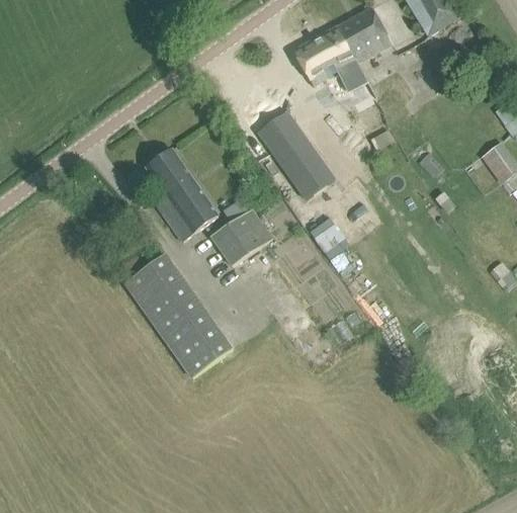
[(460,13),(451,0),(407,0),(430,33),(460,13)]
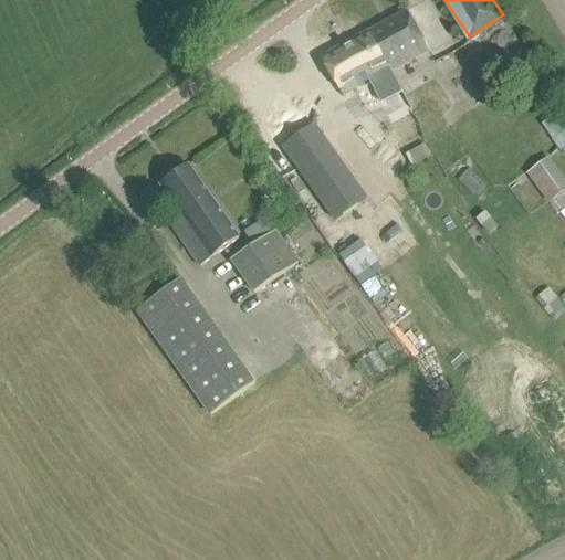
[(427,46),(406,7),(368,28),(389,66),(427,46)]
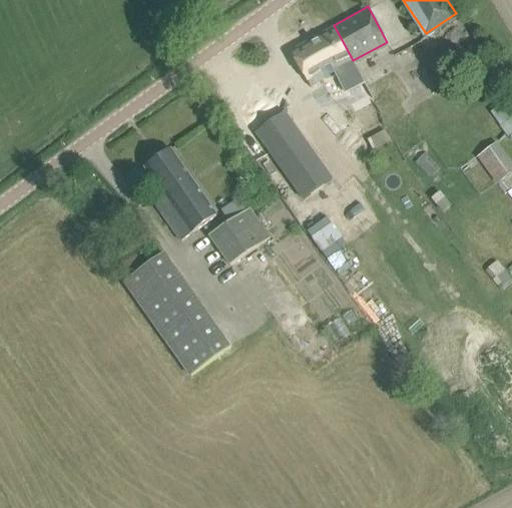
[(311,83),(353,60),(334,25),(292,48),(311,83)]
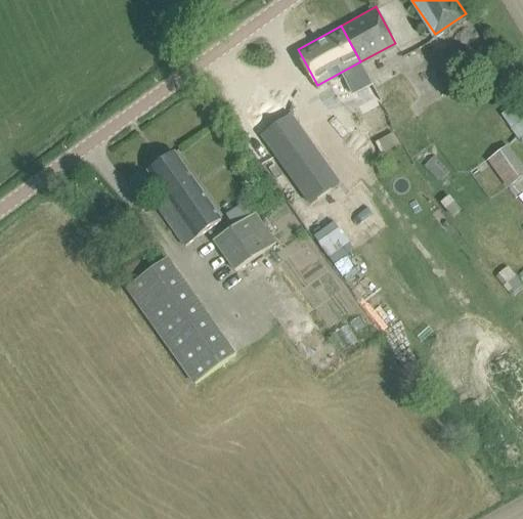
[(397,67),(385,77),(396,90),(405,100),(418,90),(397,67)]
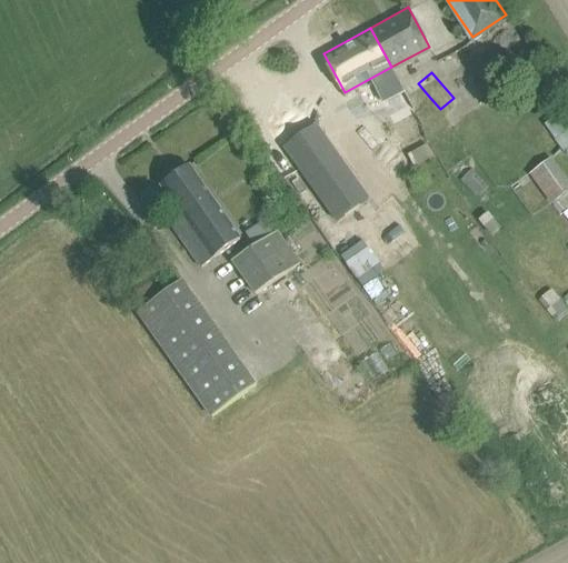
[(430,98),(409,116),(427,138),(448,119),(440,109),(430,98)]
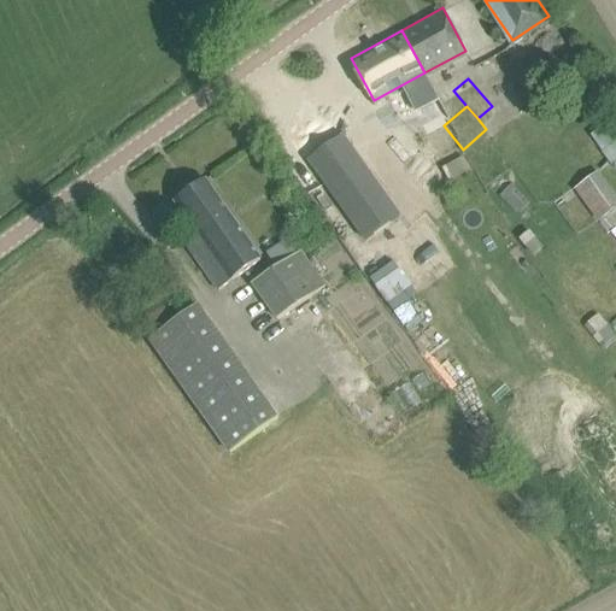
[(404,122),(389,130),(396,142),(410,134),(404,122)]
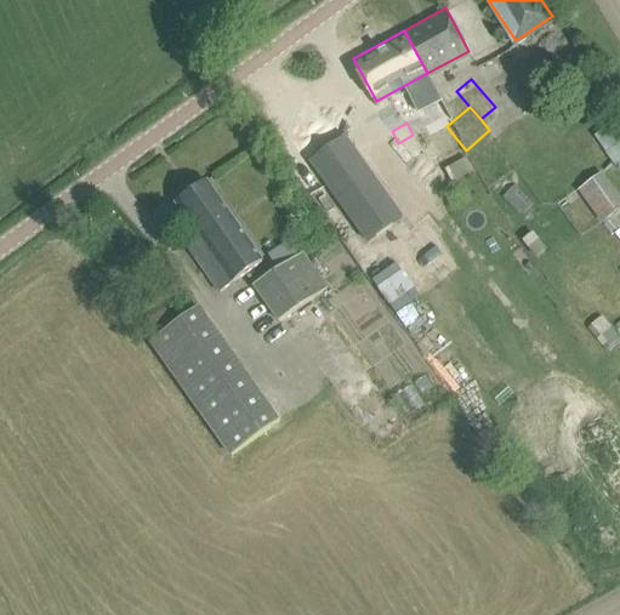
[(345,131),(314,154),(368,228),(399,205),(345,131)]
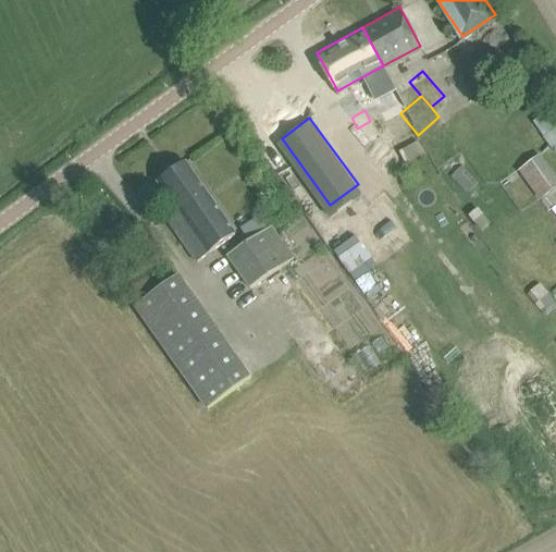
[(373,124),(366,130),(372,138),(380,133),(373,124)]
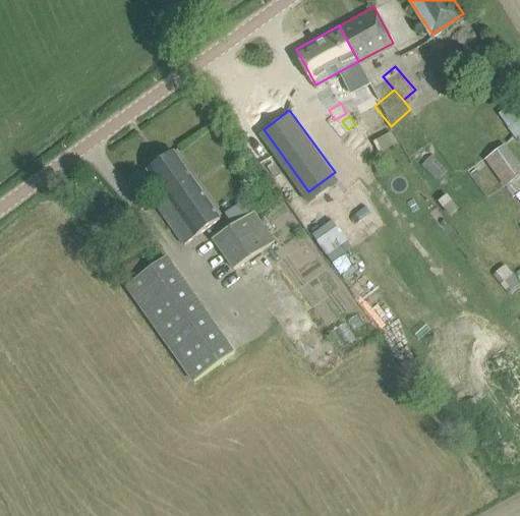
[(519,162),(504,138),(483,154),(503,181),(519,169),(519,162)]
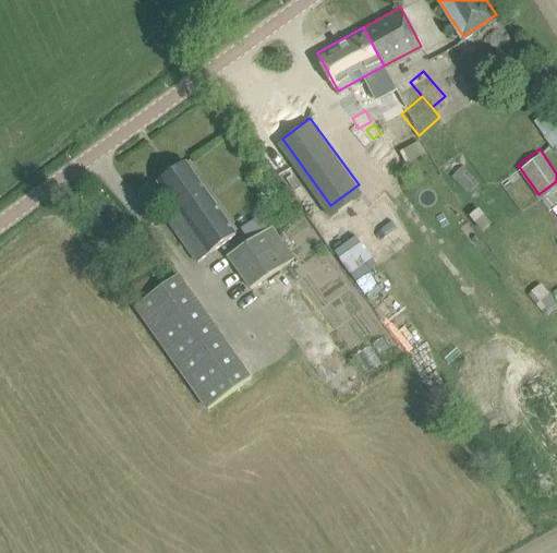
[(196,259),(234,231),(183,158),(157,177),(176,204),(164,213),(196,259)]
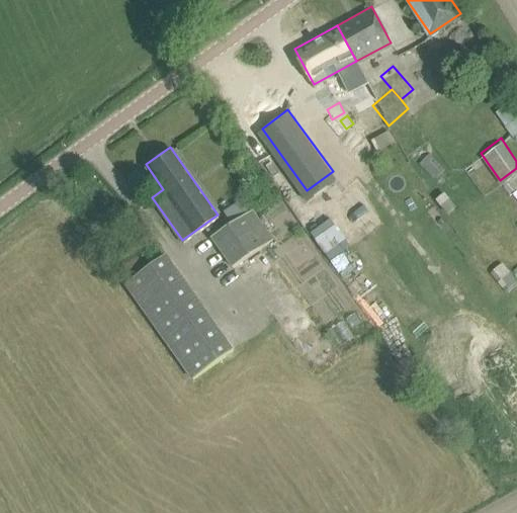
[(250,207),(210,234),(232,264),(271,237),(250,207)]
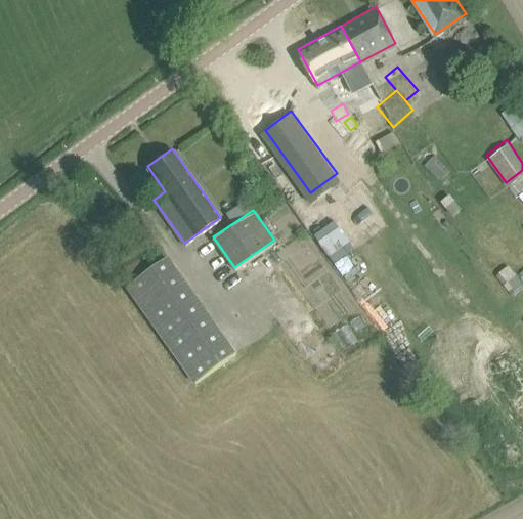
[(166,255),(126,284),(194,380),(234,351),(166,255)]
